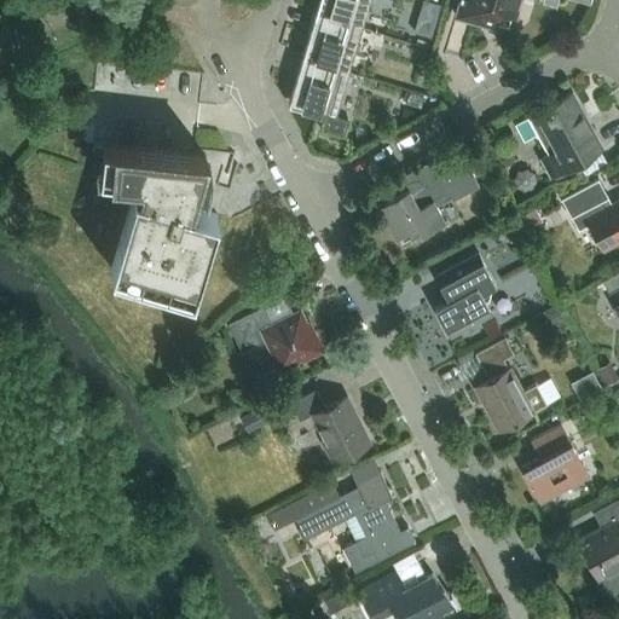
[(318,0),(317,6),(347,16),(346,22),(363,27),(370,0),(318,0)]
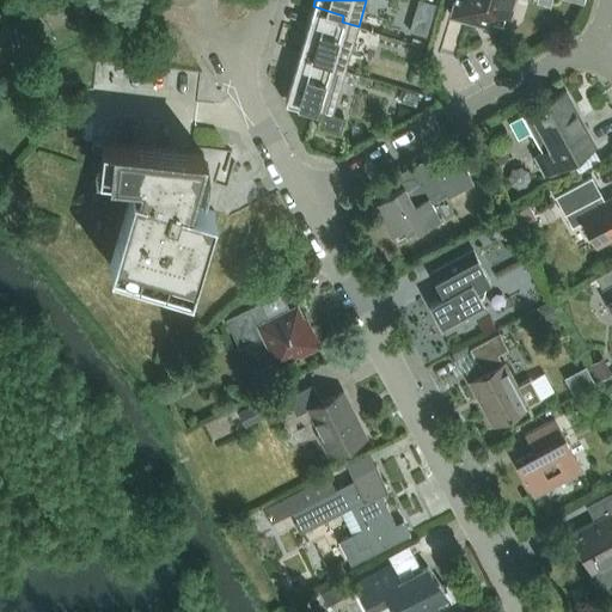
[(424,0),(418,29),(438,34),(445,0),(424,0)]
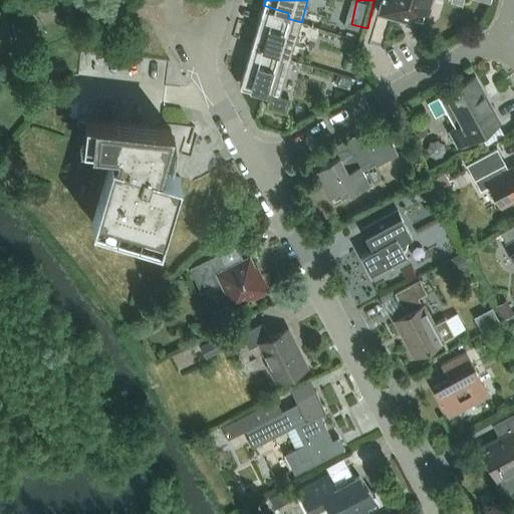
[(381,0),(378,13),(411,22),(413,18),(422,21),(424,13),(428,15),(432,0),(381,0)]
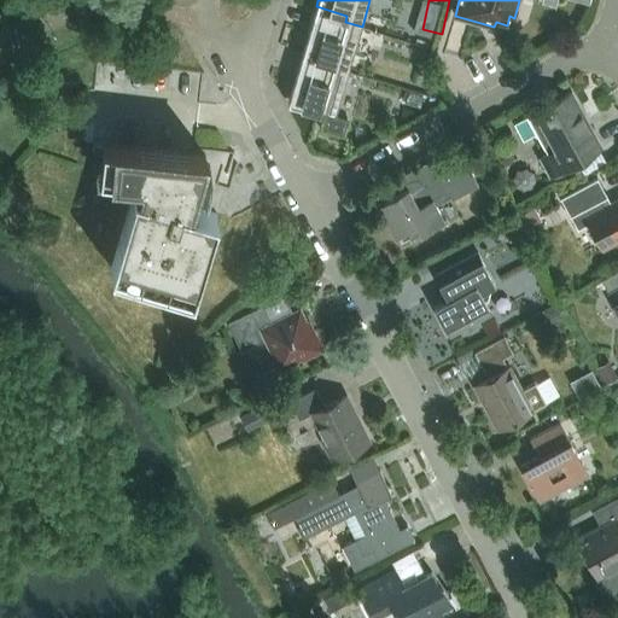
[(316,6),(303,51),(334,60),(332,66),(349,71),(362,27),(345,22),(347,16),(316,6)]
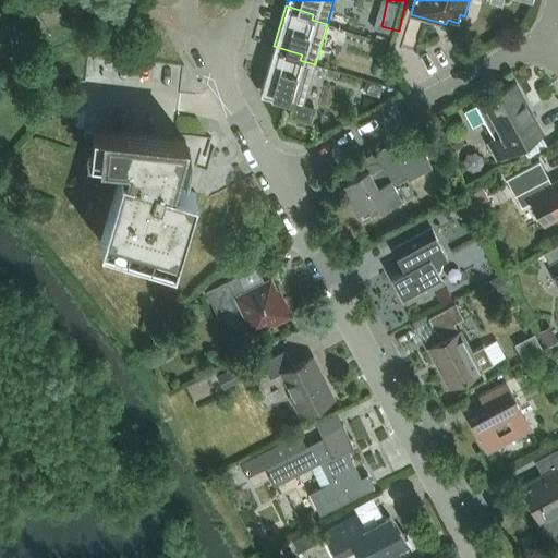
[(303,105),(315,64),(300,60),(302,55),(274,46),(259,93),(294,102),(306,106),(312,108),(312,107),(303,105)]
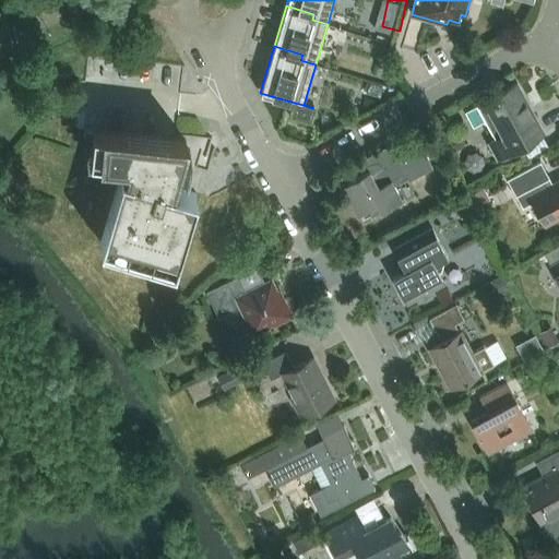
[(498,157),(543,133),(515,83),(465,110),(474,127),(485,120),(496,139),(489,142),(498,157)]
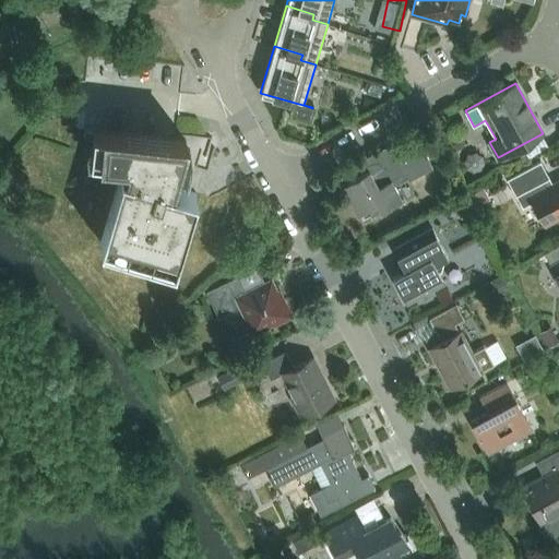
[(295,103),(290,115),(302,119),(307,106),(295,103)]
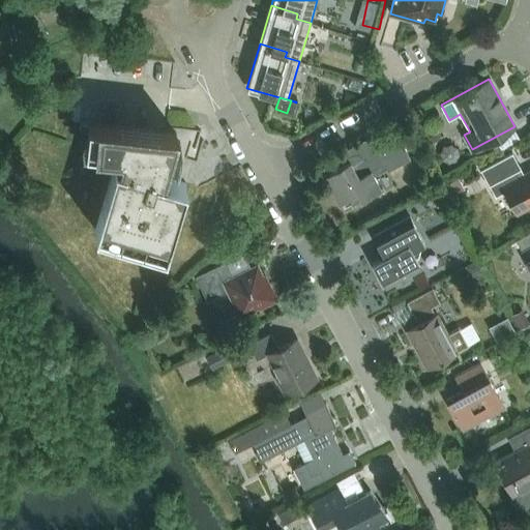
[(80,121),(80,122),(82,148),(118,152),(95,230),(166,251),(186,183),(171,178),(176,159),(169,157),(176,133),(80,121)]
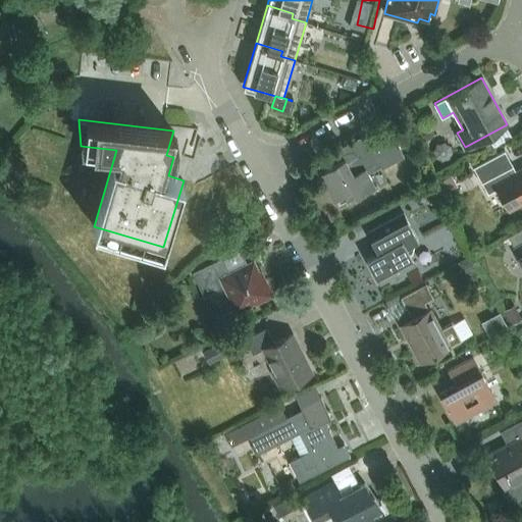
[(345,160),(320,172),(334,199),(352,190),(355,197),(375,187),(362,163),(376,155),(364,134),(338,148),(345,160)]
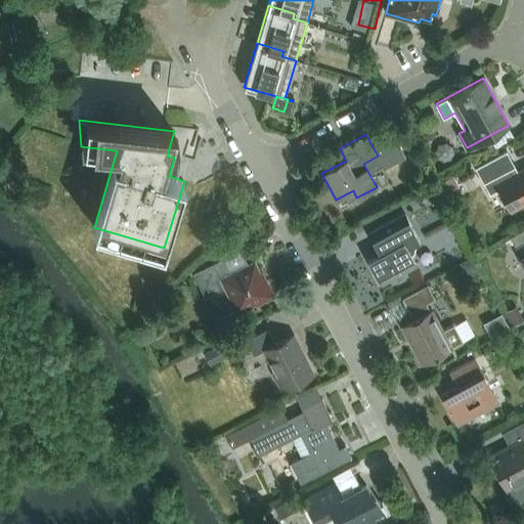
[(510,210),(523,202),(523,170),(519,174),(507,150),(475,168),(490,194),(498,190),(510,210)]
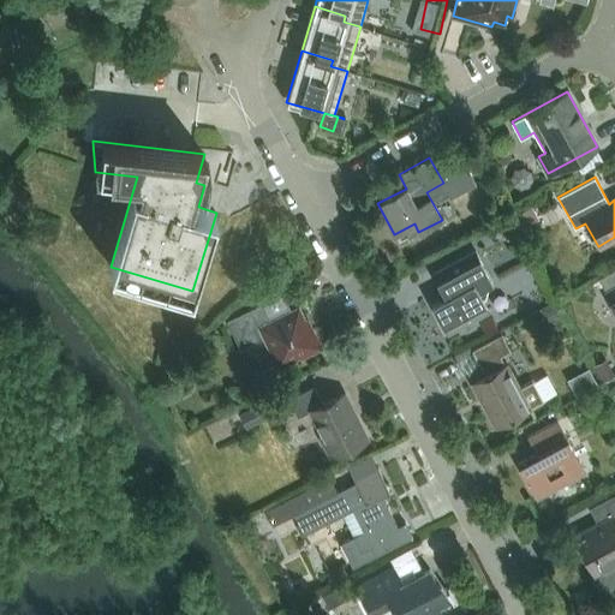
[(531,207),(515,216),(521,228),(538,219),(531,207)]
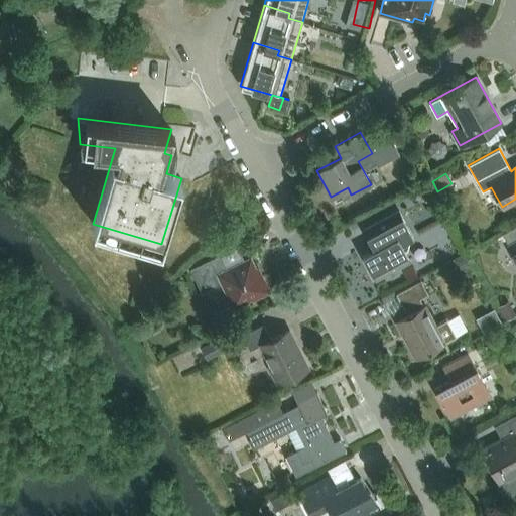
[(418,189),(416,198),(429,201),(431,192),(418,189)]
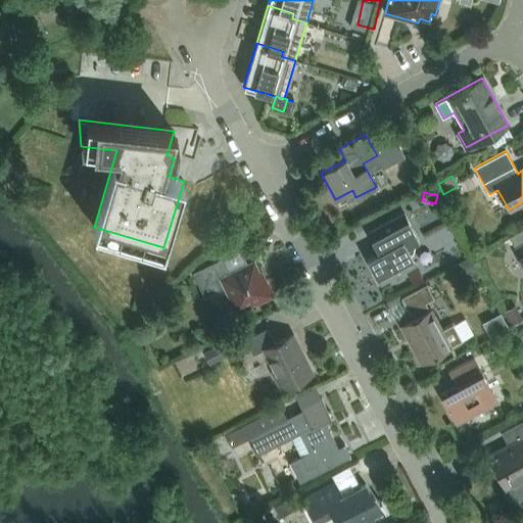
[(407,246),(419,240),(405,214),(368,233),(378,252),(367,258),(380,283),(417,264),(407,246)]
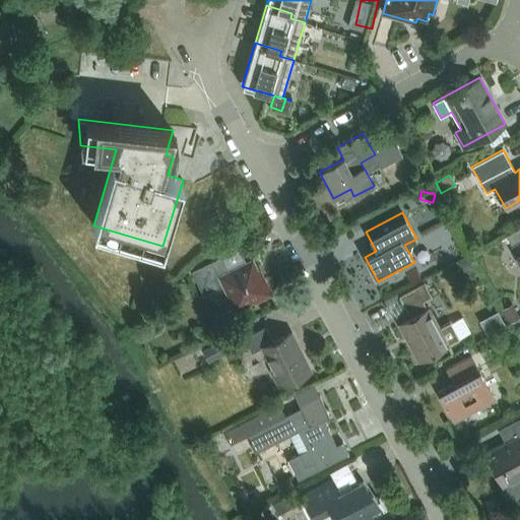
[(519,226),(506,235),(512,246),(519,242),(519,259),(519,260),(519,226)]
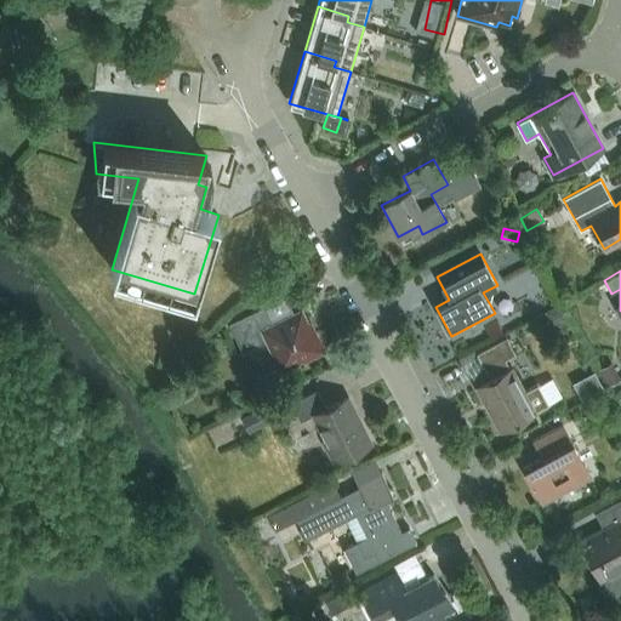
[(558,306),(546,313),(552,325),(564,318),(558,306)]
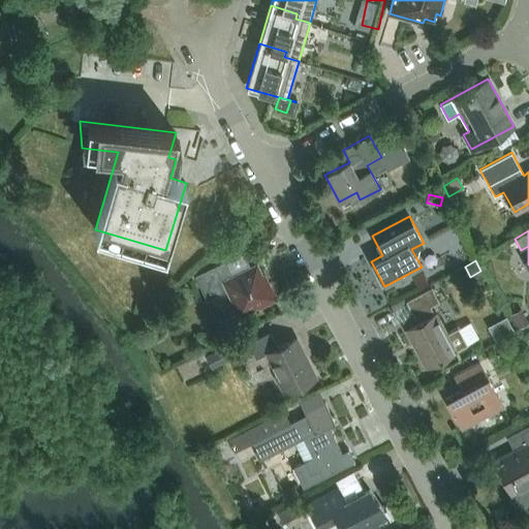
[(225,261),(195,276),(207,300),(227,290),(240,315),(258,306),(259,308),(277,299),(269,283),(267,284),(257,263),(250,267),(249,262),(230,272),(225,261)]
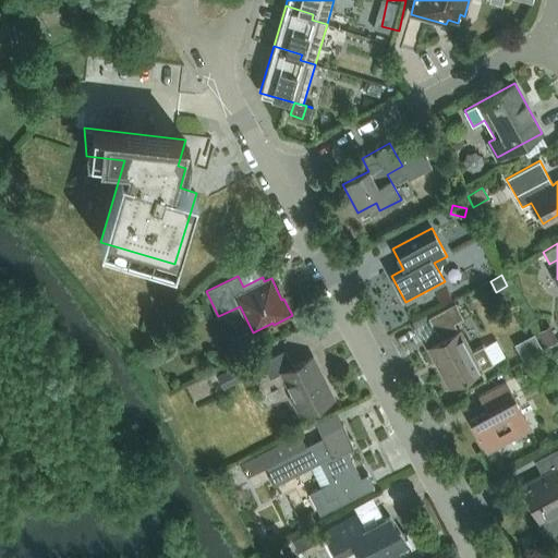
[(451,387),(480,372),(507,356),(497,339),(470,353),(455,324),(463,318),(456,303),(428,318),(437,332),(441,340),(429,347),(451,387)]
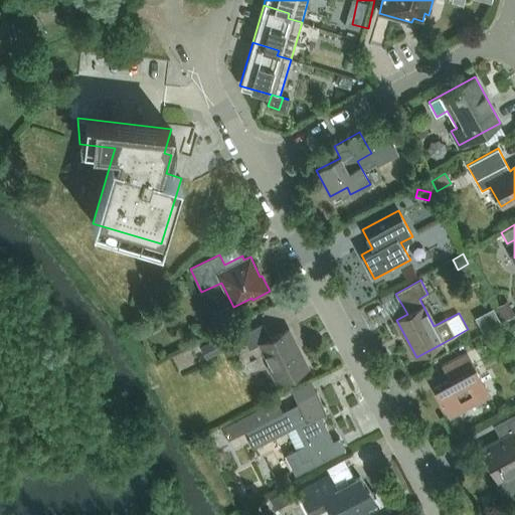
[(514,302),(512,298),(484,318),(492,330),(514,314),(514,302)]
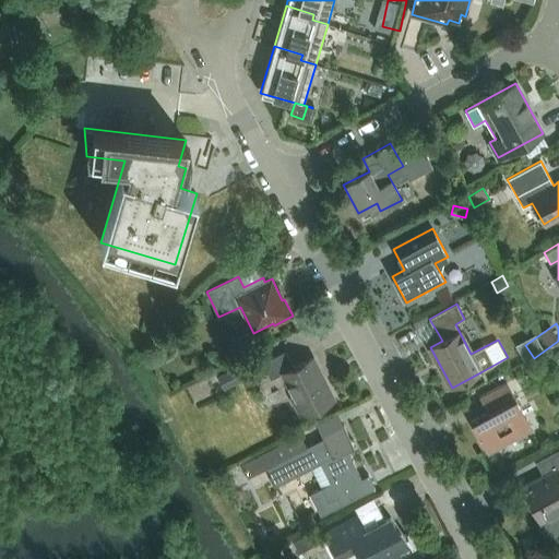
[(300,415),(334,399),(313,357),(294,367),(286,351),(262,363),(271,379),(283,373),(294,396),(292,397),(300,415)]
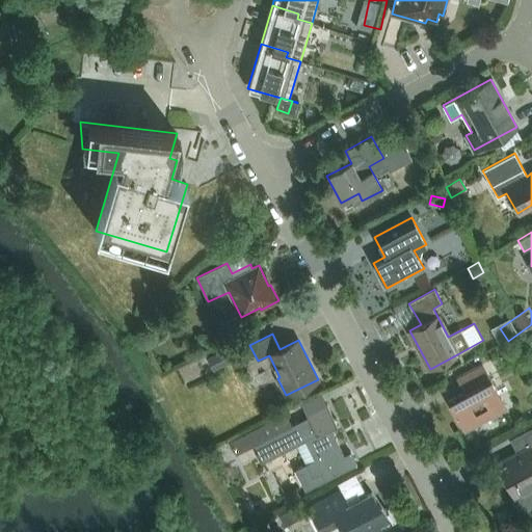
[(235,362),(228,348),(207,357),(214,372),(235,362)]
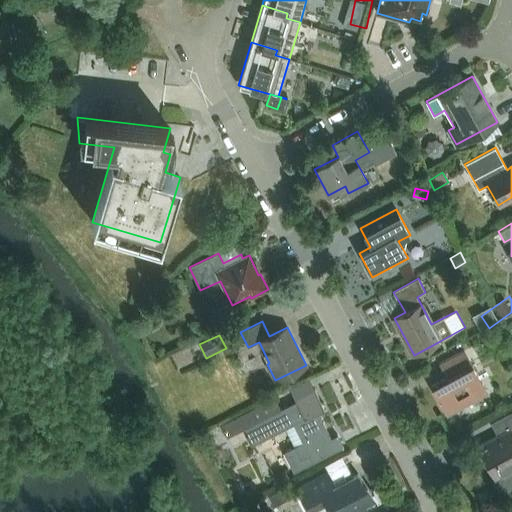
[(446,413),(486,391),(464,350),(439,363),(447,377),(431,386),(446,413)]
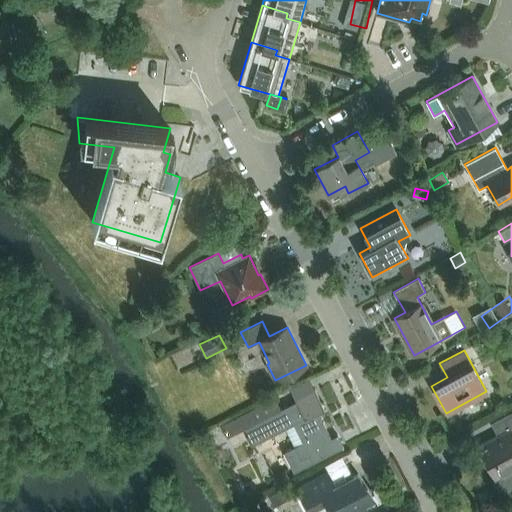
[(295,401),(259,419),(246,426),(254,443),(289,426),(298,443),(294,446),(296,449),(286,454),(295,471),(343,447),(337,434),(331,437),(318,412),(324,408),(315,389),(295,400),(295,401)]
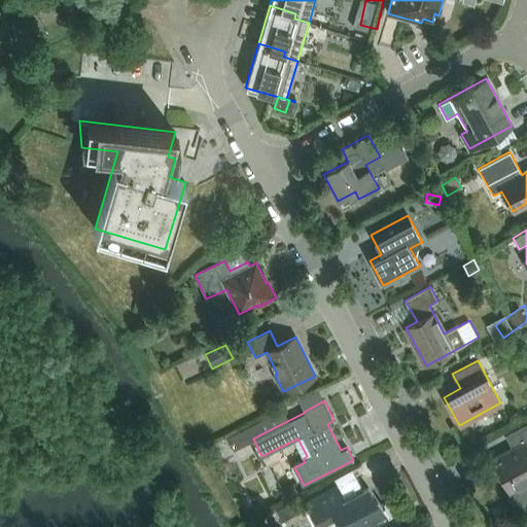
[(526,445),(526,444),(526,423),(507,434),(515,447),(491,459),(511,495),(513,494),(520,506),(526,502),(526,445)]
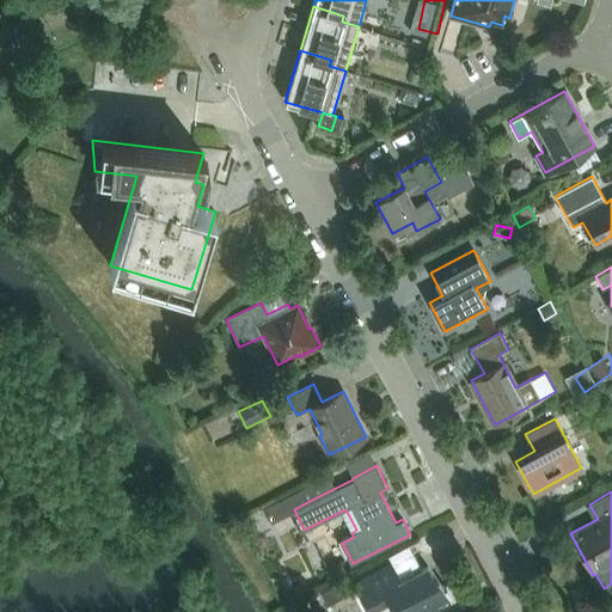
[(341,563),(325,570),(329,579),(346,571),(341,563)]
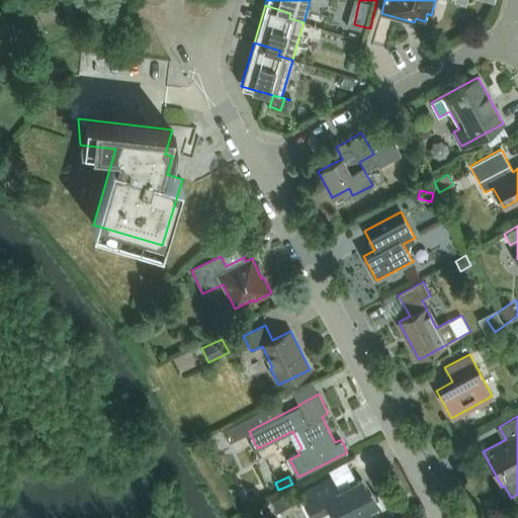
[(371,517),(368,511),(376,507),(362,480),(340,491),(332,478),(300,494),(314,517),(330,509),(334,517),(371,517)]
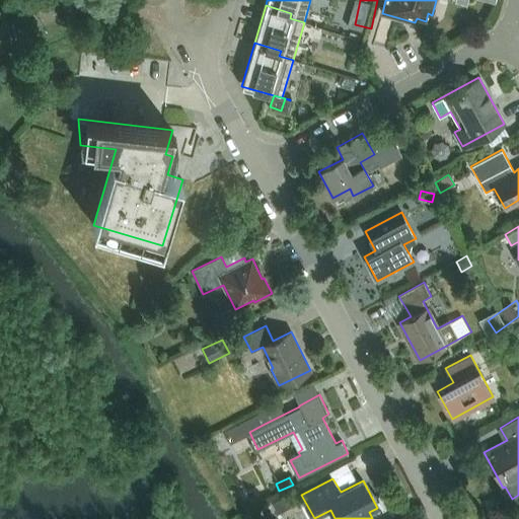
[(297,492),(282,501),(287,511),(303,502),(297,492)]
